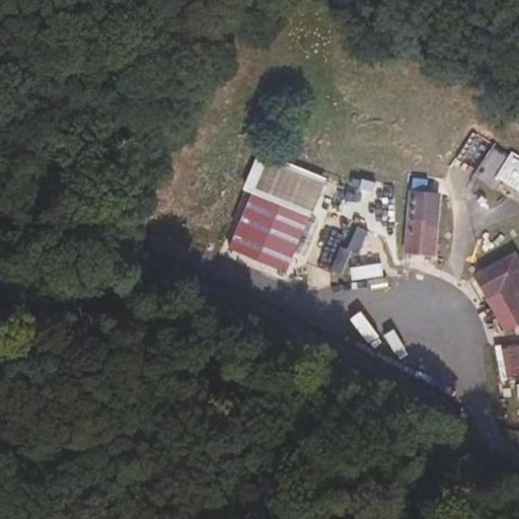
[(518,158),(494,144),(472,175),(518,203),(518,158)]
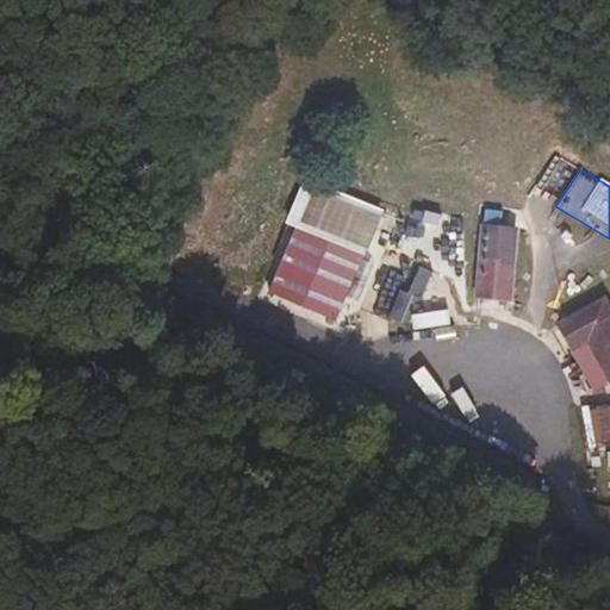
[(383,209),(300,179),(281,224),(296,229),(268,293),(332,323),(383,209)]
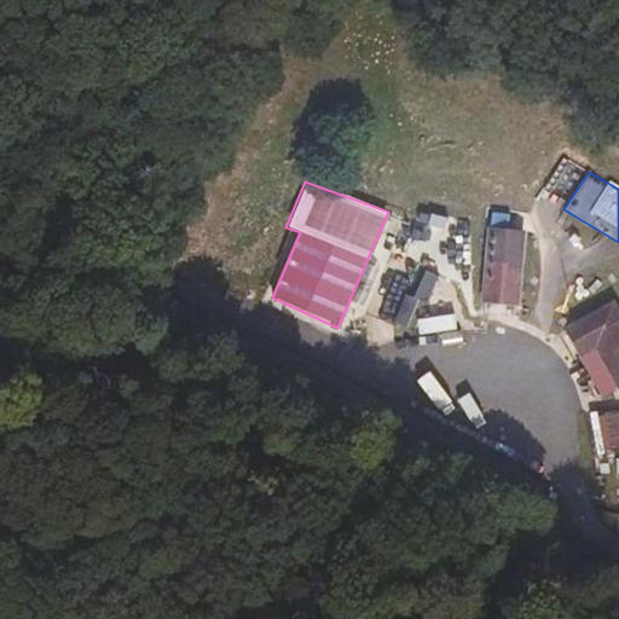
[(525,232),(487,230),(480,301),(519,304),(525,232)]
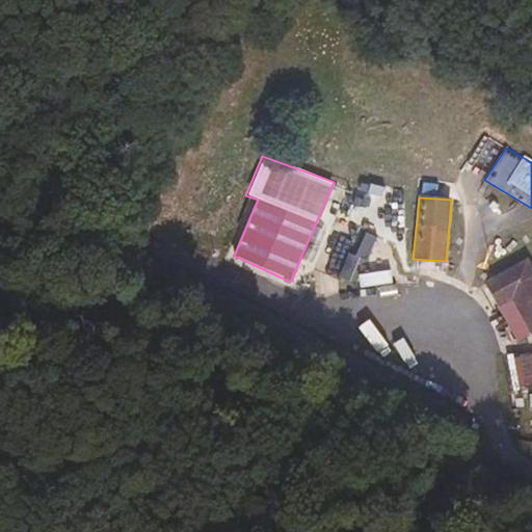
[(531,335),(531,268),(526,257),(483,280),(514,343),(531,335)]
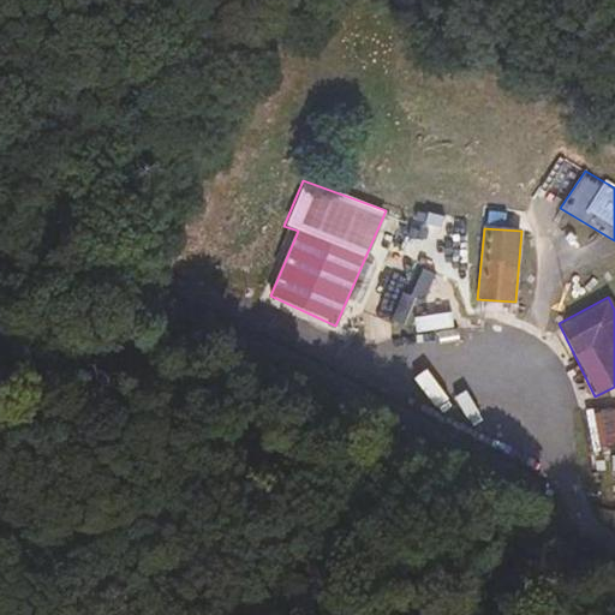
[(413,333),(453,327),(451,311),(411,317),(413,333)]
